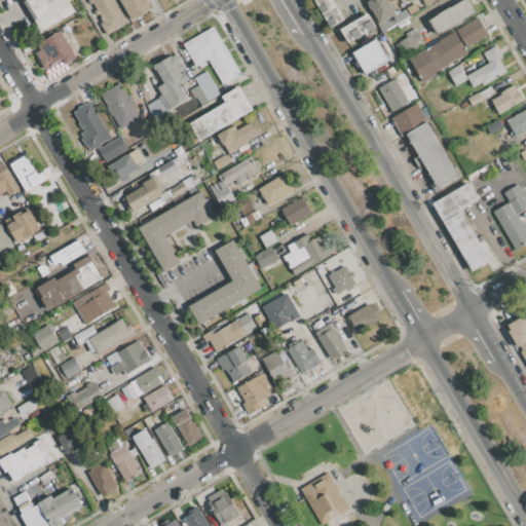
[(70,0),(68,2),(74,11),(39,32),(32,21),(34,20),(24,1),(27,0),(70,0)]
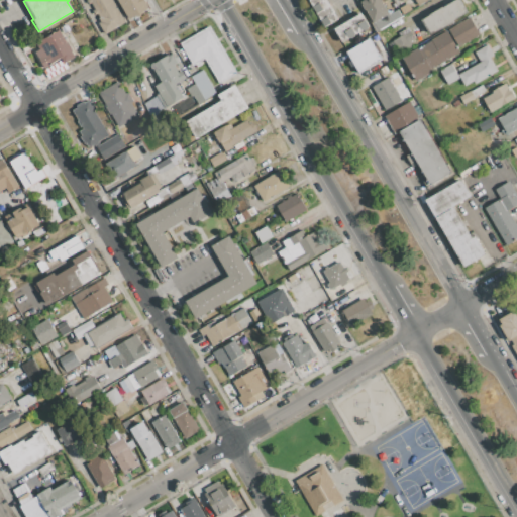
[(112,0),(125,22),(105,34),(98,23),(100,22),(99,19),(100,18),(89,0),(112,0)]
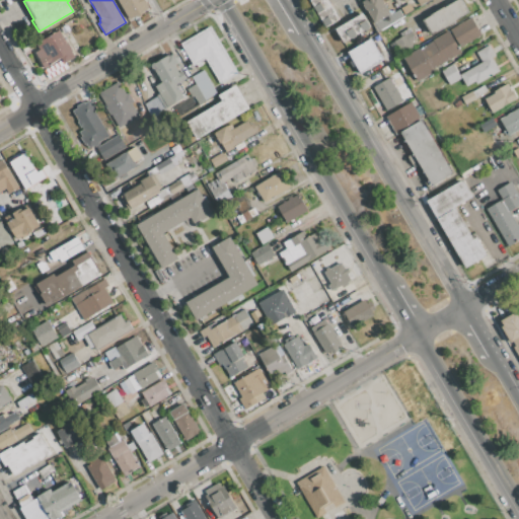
[(147,4),(149,7),(129,19),(117,0),(146,0),(148,3),(147,4)]
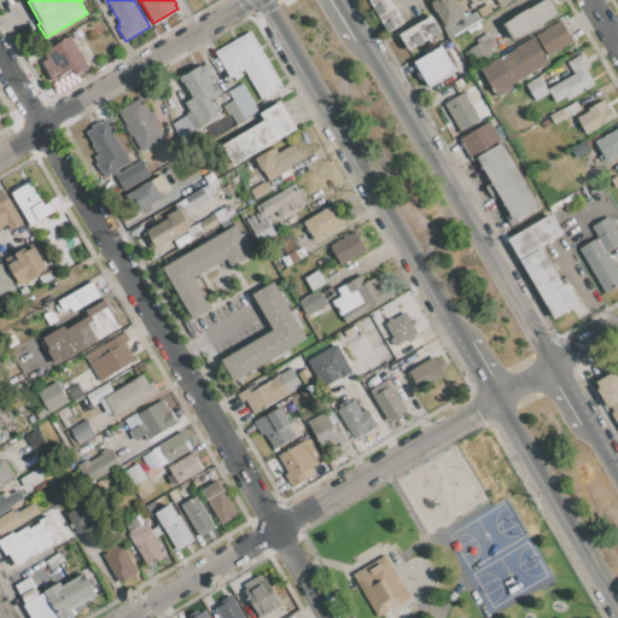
[(390,0),(403,23),(389,33),(368,0),(390,0)]
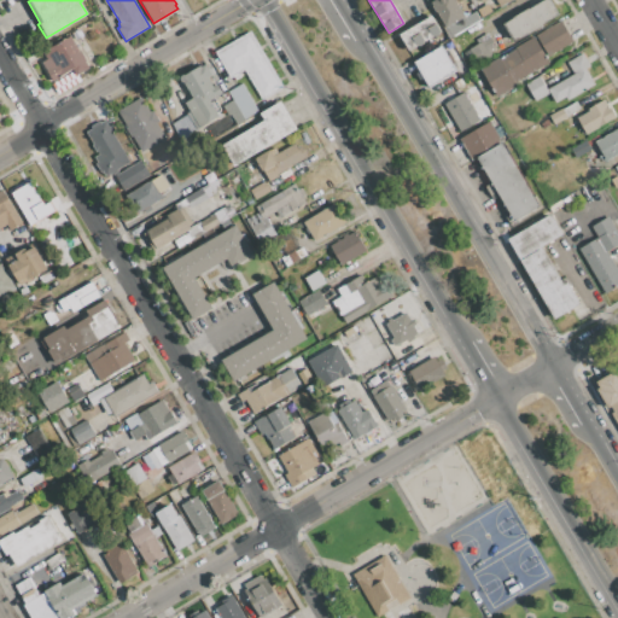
[(436,0),(455,0),(465,17),(447,28),(432,3),(436,0)]
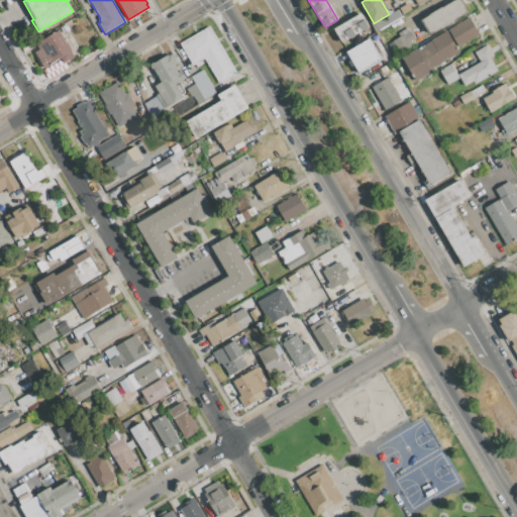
[(421,20),(454,0),(460,0),(468,12),(429,34),(421,20)]
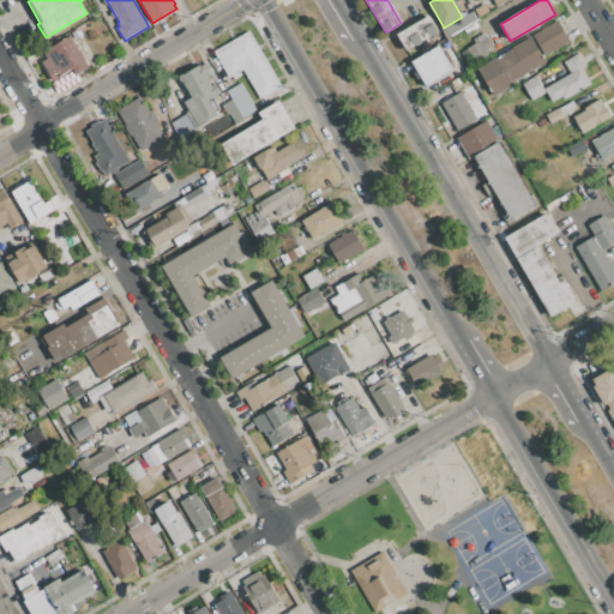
[(462,17),(444,28),(449,36),(476,19),(471,11),(462,17)]
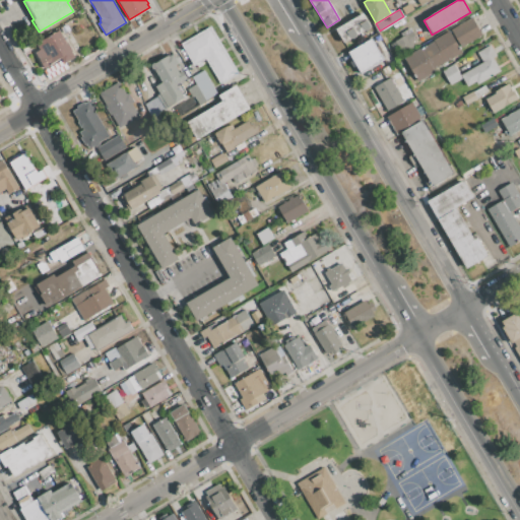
[(336,29),(364,13),(372,27),(344,44),(336,29)]
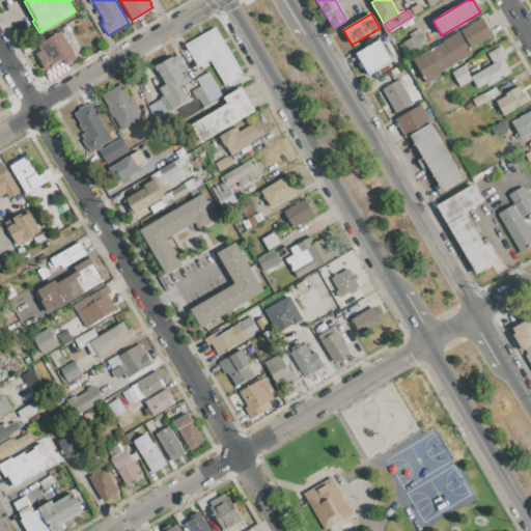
[(469,49),(458,31),(482,18),(493,35),(469,49)]
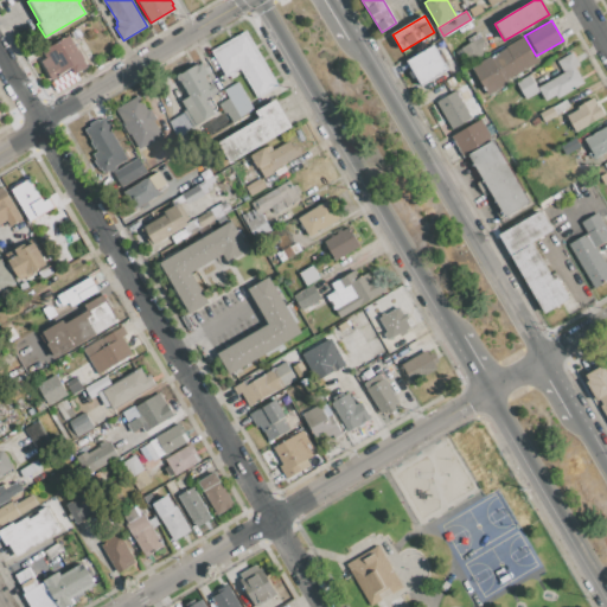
[(225,77),(211,52),(247,31),(279,85),(257,98),(240,69),(235,72),(237,76),(231,80),(229,75),(225,77)]
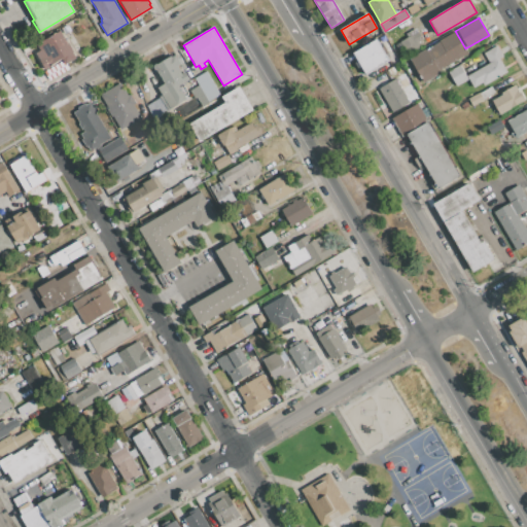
[(422,39),(417,42),(421,47),(408,56),(399,42),(408,38),(406,34),(416,28),(422,39)]
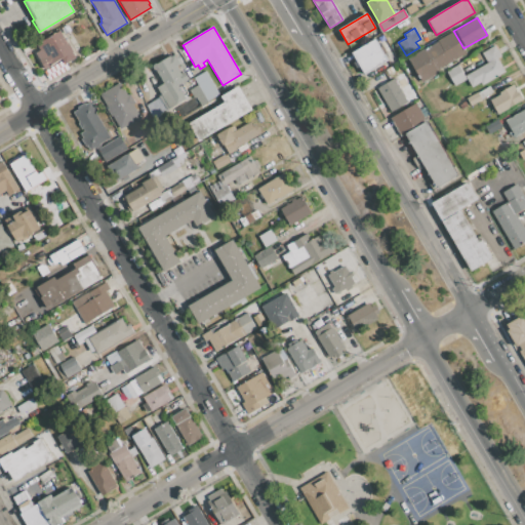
[(73,52),(76,57),(66,64),(63,57),(50,66),(45,69),(36,52),(41,49),(38,44),(61,31),(74,51),(73,52)]
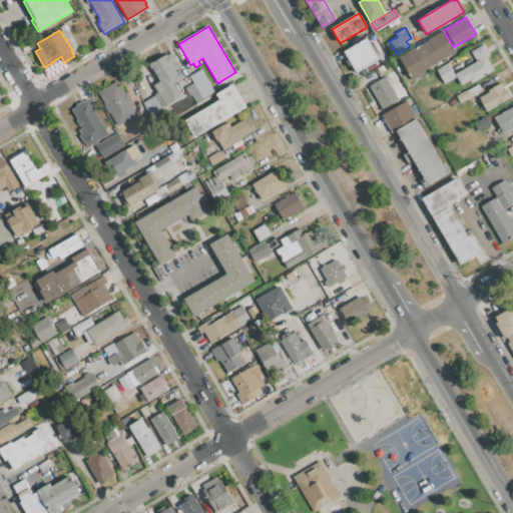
[(415,47),(427,68),(455,51),(453,47),(443,30),(415,47)]
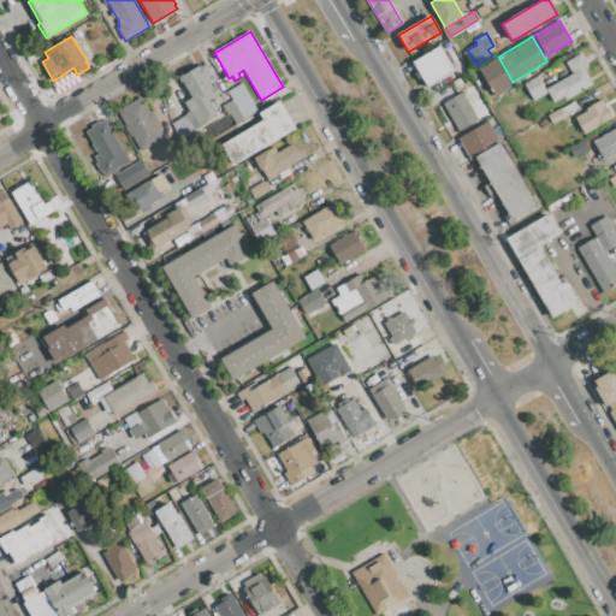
[(454,59),(444,42),(448,40),(457,57),(454,59)]
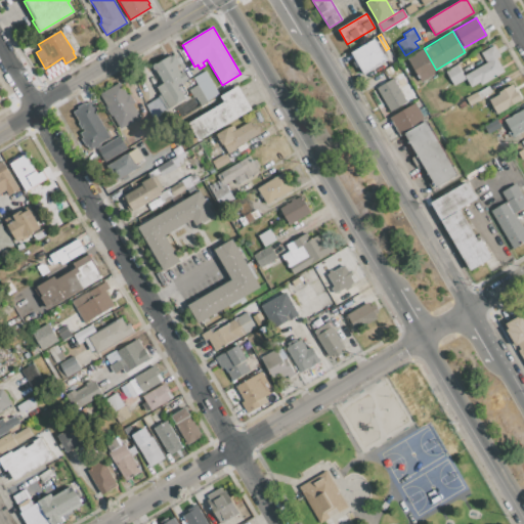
[(386,60),(363,74),(358,67),(356,68),(352,62),(355,60),(350,52),(374,38),(379,47),(381,45),(386,53),(383,54),(386,60)]
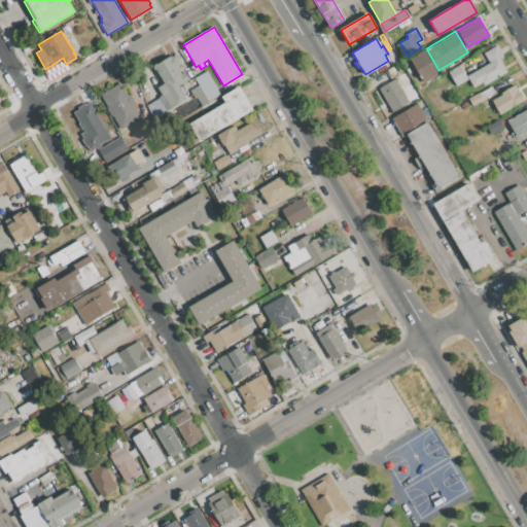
[(473,86),(467,76),(489,63),(484,54),(497,45),(502,56),(499,58),(507,72),(484,85),(482,81),(473,86)]
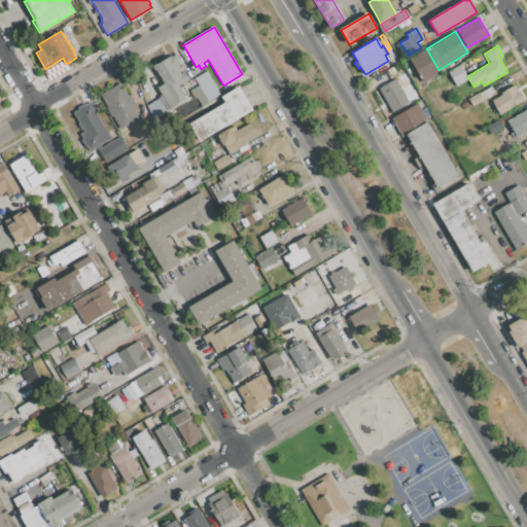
[(441,72),(424,82),(410,59),(426,48),(438,70),(441,72)]
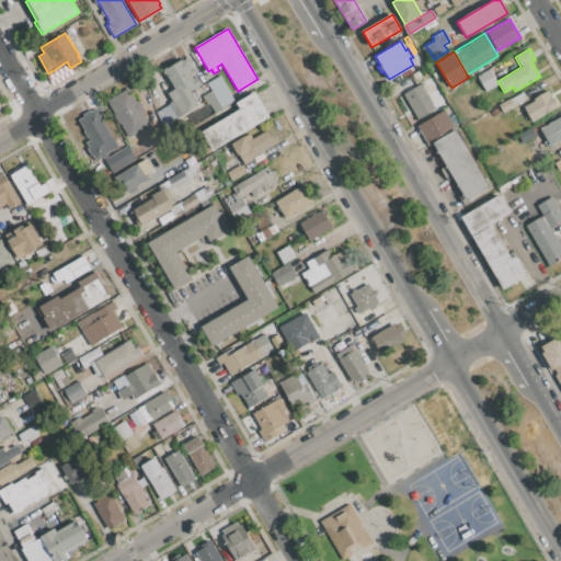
[(194,79),(196,78),(202,86),(190,92),(198,106),(181,116),(168,93),(175,89),(164,70),(183,59),(183,60),(186,59),(193,69),(190,71),(194,79)]
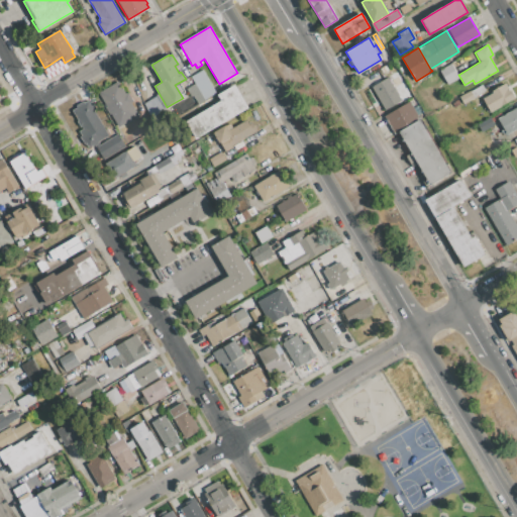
[(458,78),(447,84),(439,71),(450,64),(458,78)]
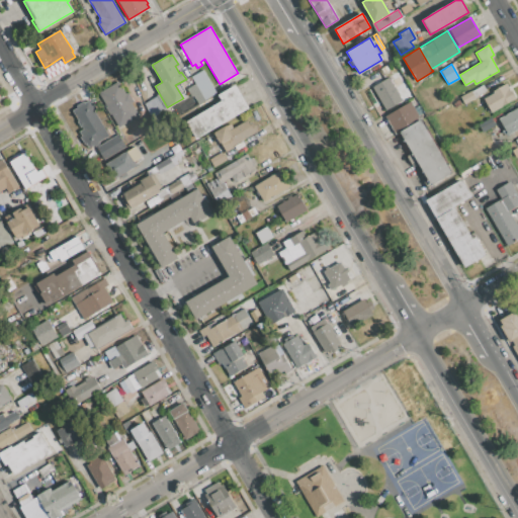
[(205,100),(195,84),(191,77),(202,71),(217,94),(205,100)]
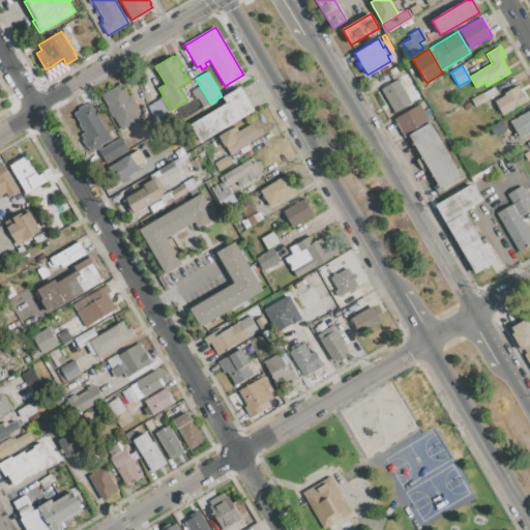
[(414,108),(398,117),(381,89),(398,80),(414,108)]
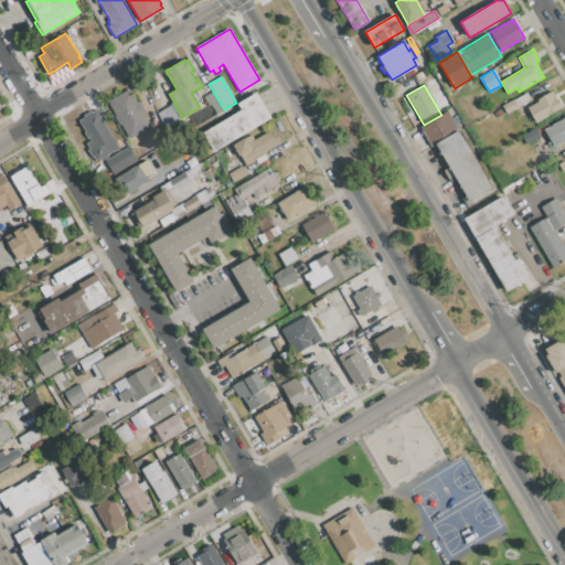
[(144,113),(151,125),(129,138),(120,124),(119,125),(115,117),(117,117),(107,102),(129,88),(137,103),(140,102),(146,112),(144,113)]
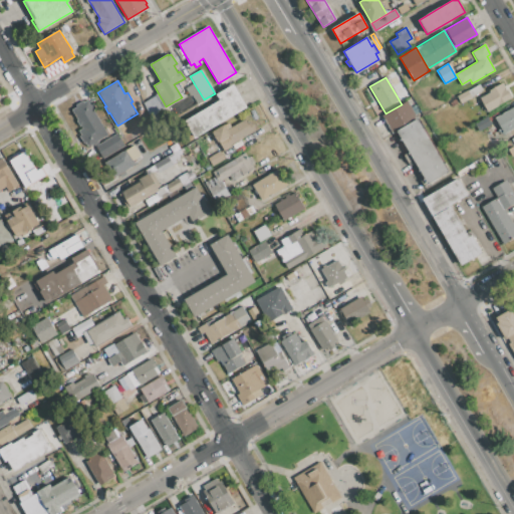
[(507,90),(508,90),(512,96),(488,111),(480,98),(490,92),(489,90),(502,82),(507,90)]
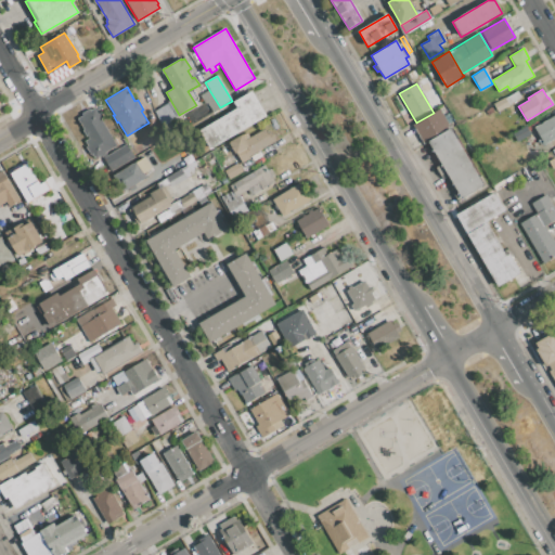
[(209,90),(220,107),(210,114),(199,95),(209,90)]
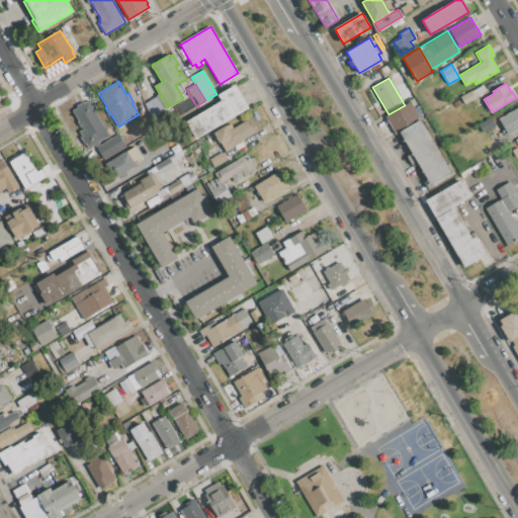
[(196,140),(186,122),(222,101),(219,95),(235,85),(249,108),(196,140)]
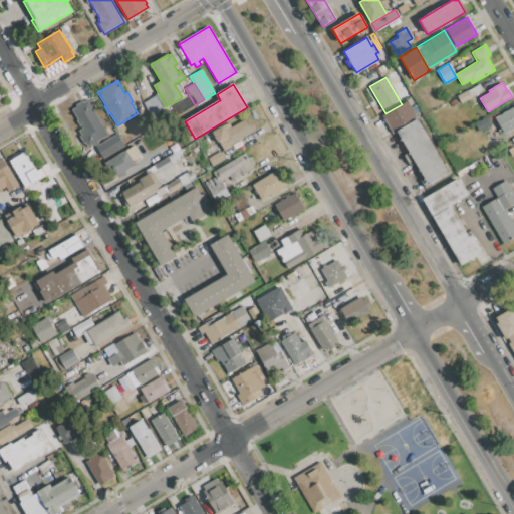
[(472,96),(468,90),(479,84),(482,90),(472,96)]
